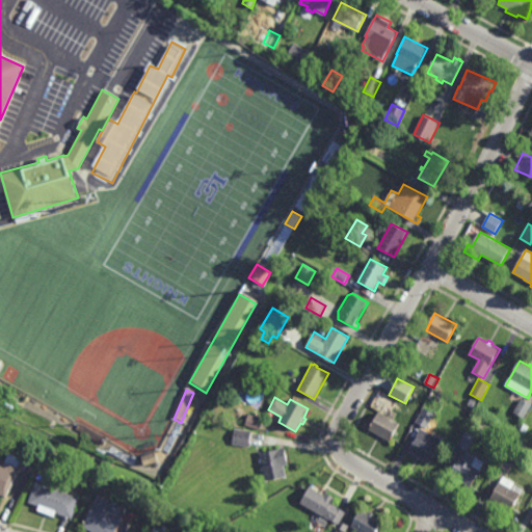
[(473,408),(467,405),(470,398),(476,402),(473,408)]
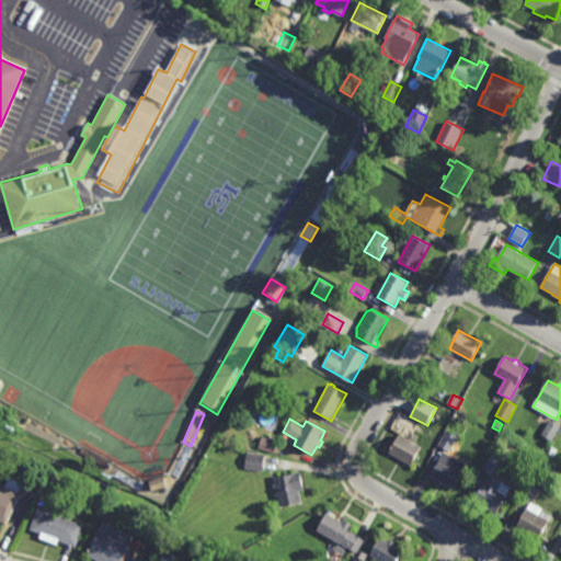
[(560,426),(552,442),(541,435),(550,420),(560,426)]
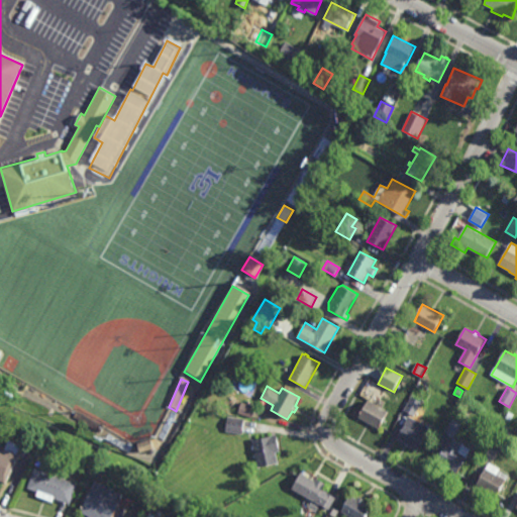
[(404,407),(398,403),(402,396),(408,399),(404,407)]
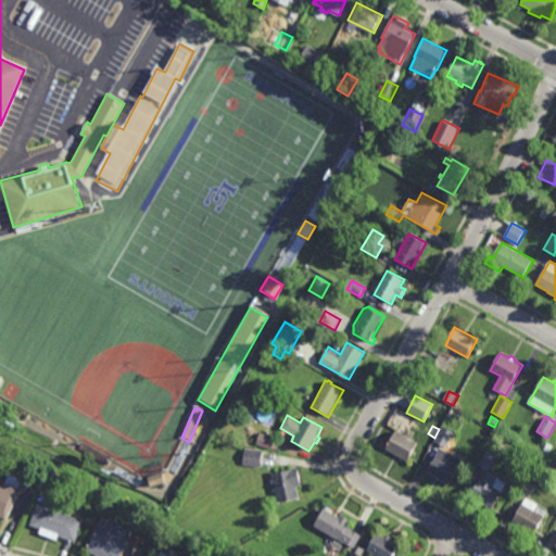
[(445,447),(436,442),(443,427),(454,433),(445,447)]
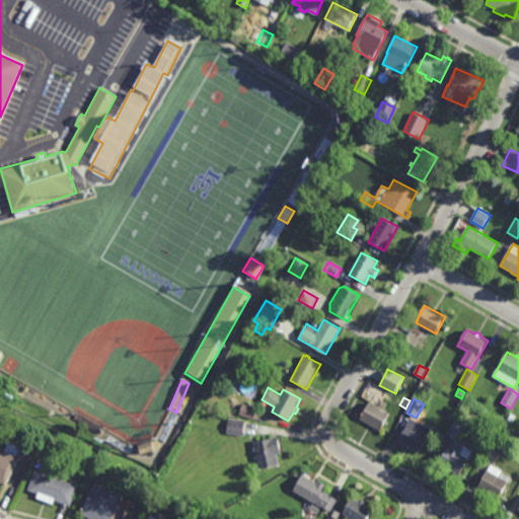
[(382,432),(371,425),(369,427),(367,426),(368,424),(360,419),(370,401),(391,414),(382,432)]
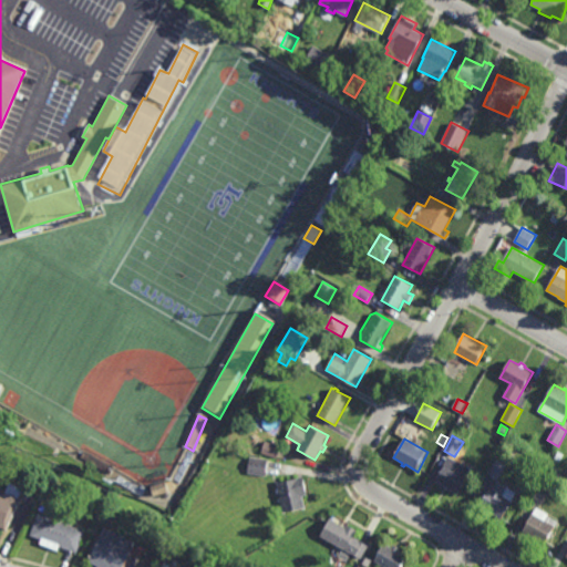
[(277,459),(261,454),(265,441),(281,446),(277,459)]
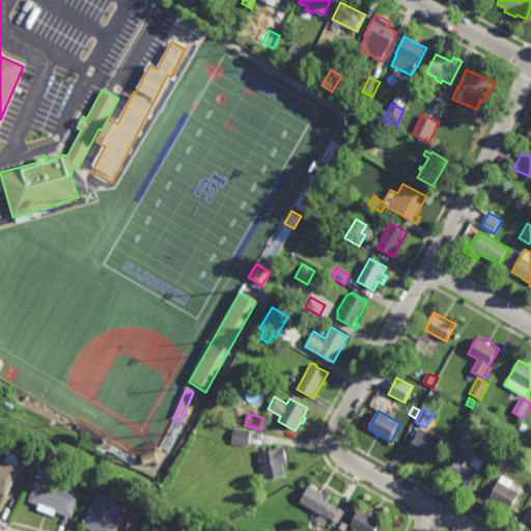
[(103,445),(73,428),(78,420),(108,437),(103,445)]
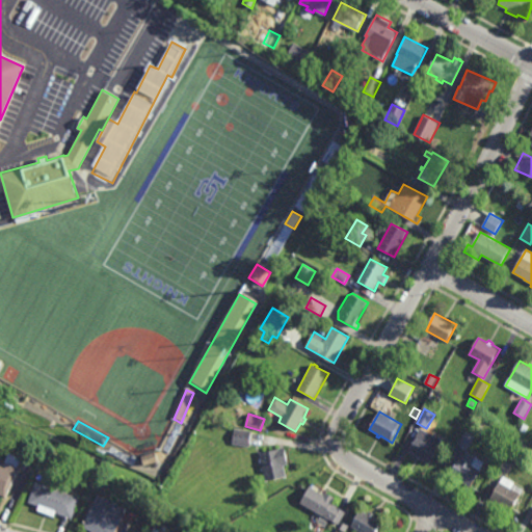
[(525,433),(521,431),(525,423),(529,426),(525,433)]
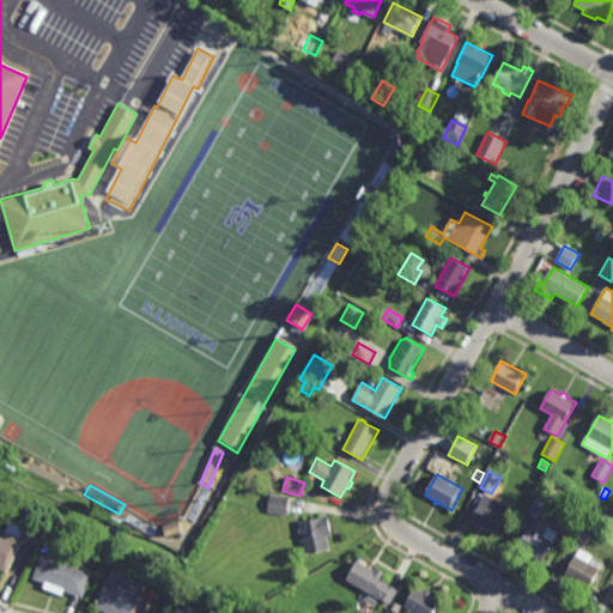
[(286,515),(267,513),(269,493),(290,497),(286,515)]
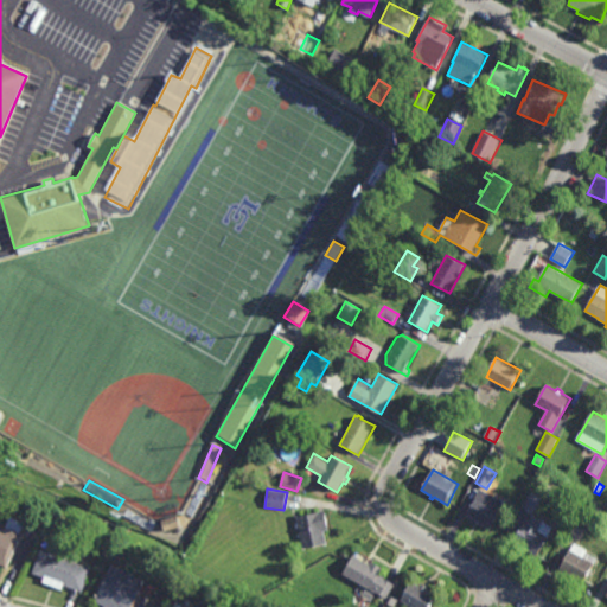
[(491,529),(480,523),(479,525),(473,523),(475,519),(467,515),(475,499),(474,498),(480,489),(506,503),(491,529)]
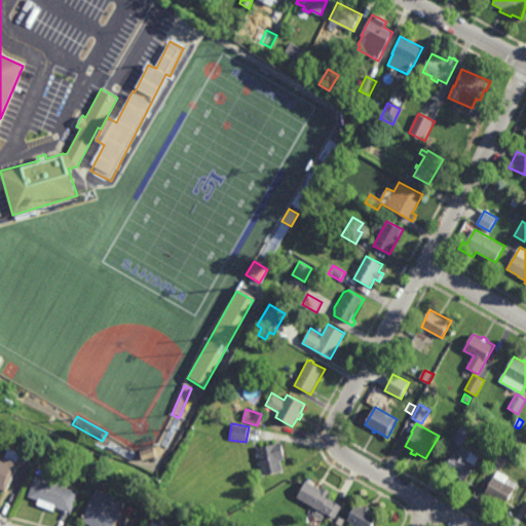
[(492,438),(485,434),(491,424),(497,428),(492,438)]
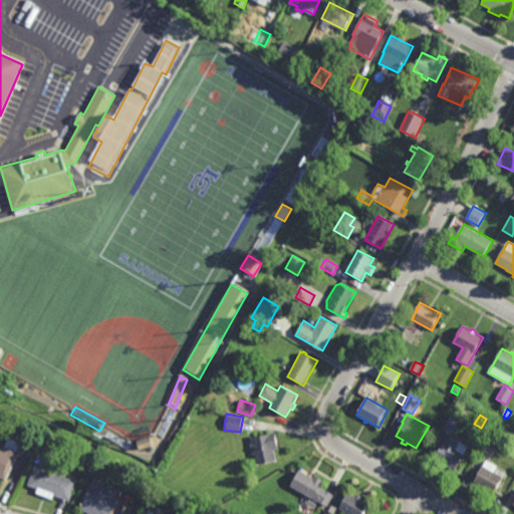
[(469,446),(456,471),(446,465),(445,467),(441,465),(442,463),(435,459),(436,456),(435,456),(436,454),(438,454),(439,452),(438,452),(440,449),(441,449),(445,443),(446,444),(451,436),(441,431),(449,416),(460,422),(452,437),(469,446)]
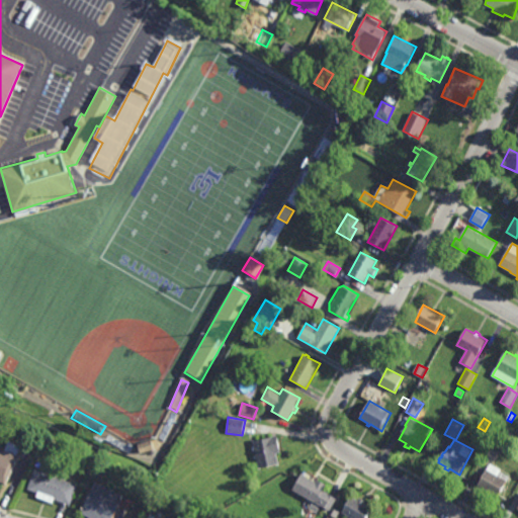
[(505,452),(492,444),(502,428),(515,436),(505,452)]
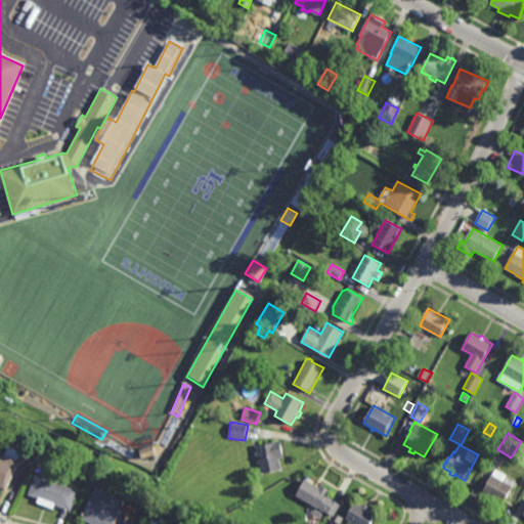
[(262,475),(256,446),(280,441),(284,457),(280,459),(282,471),(262,475)]
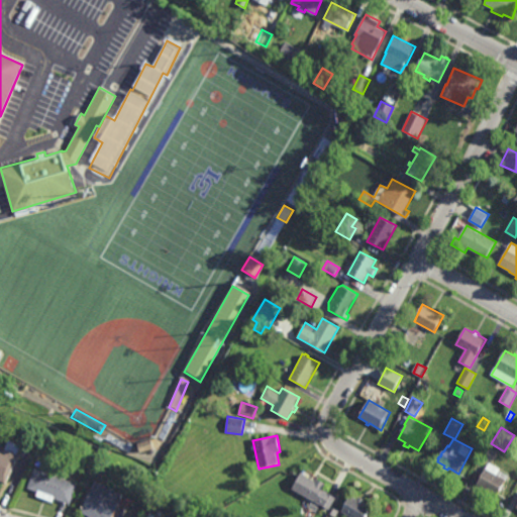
[(19,454),(20,455),(7,485),(0,481),(0,445),(5,448),(9,439),(23,445),(19,454)]
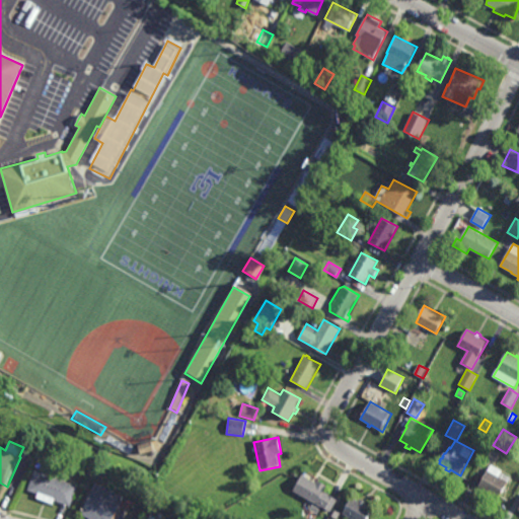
[(500,499),(490,494),(489,496),(485,494),(486,491),(478,487),(490,465),(511,477),(500,499)]
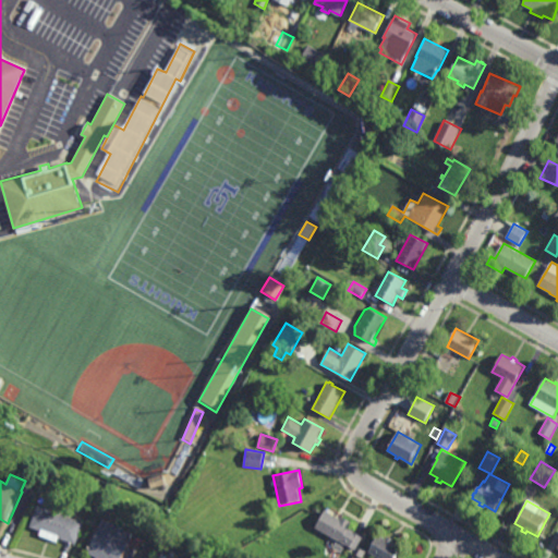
[(76,544),(59,537),(58,542),(39,535),(40,531),(29,528),(38,505),(84,522),(76,544)]
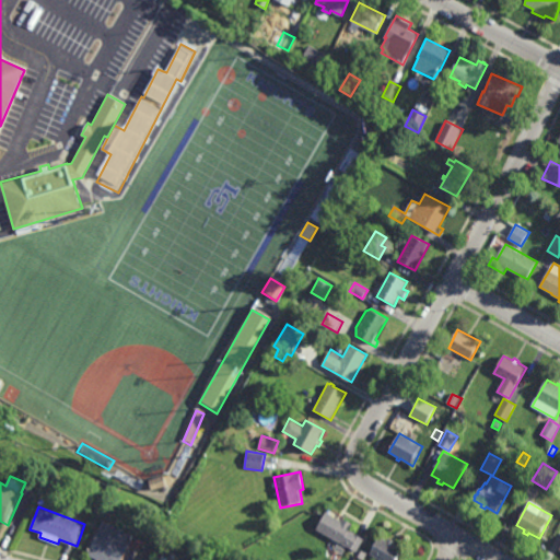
[(341,521),(342,518),(353,524),(350,529),(365,538),(358,552),(353,550),(352,551),(349,549),(350,548),(348,547),(316,531),(326,512),(341,521)]
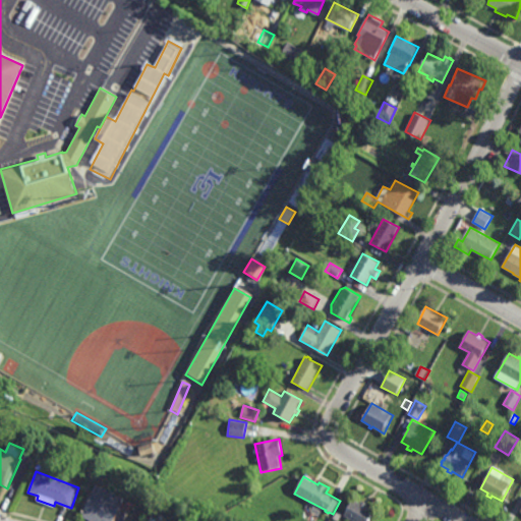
[(114,520),(92,520),(82,517),(83,513),(82,513),(83,509),(84,510),(96,485),(124,498),(114,520)]
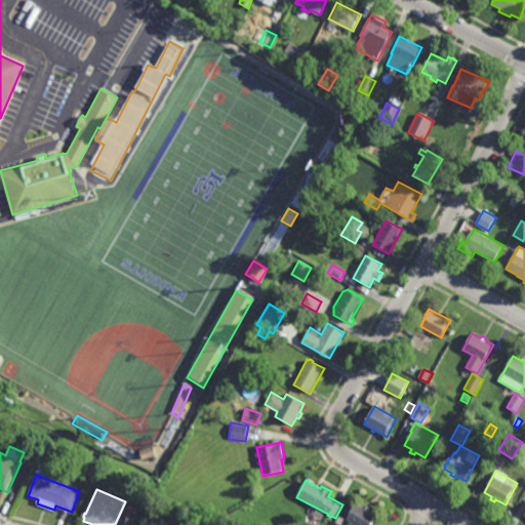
[(146,503),(139,500),(144,493),(149,495),(146,503)]
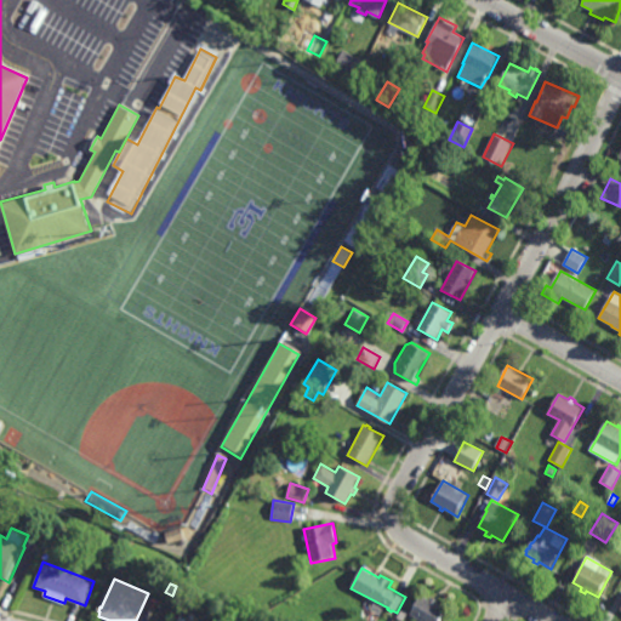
[(431,600),(432,598),(438,602),(437,604),(446,609),(439,620),(420,620),(410,615),(415,607),(415,605),(421,594),(431,600)]
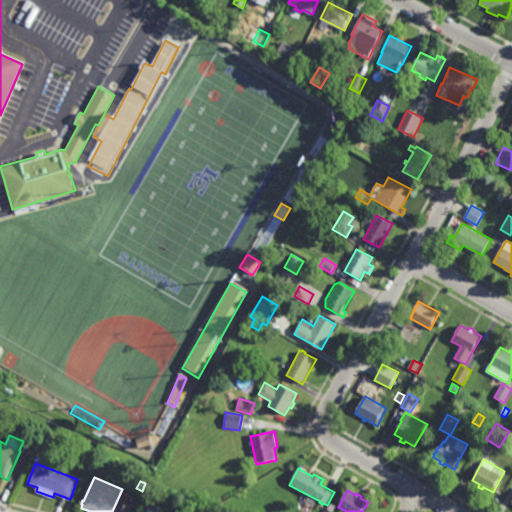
[(333,511),(331,511),(329,511),(329,510),(328,509),(331,503),(336,506),(333,511)]
